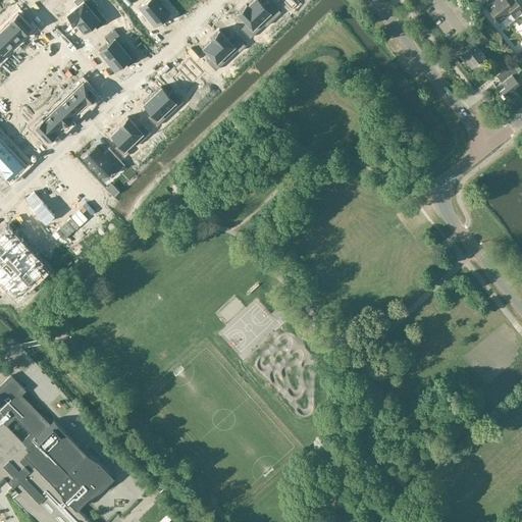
[(76,5),(65,14),(74,23),(91,10),(83,1),(84,0),(73,0),(72,1),(76,5)]
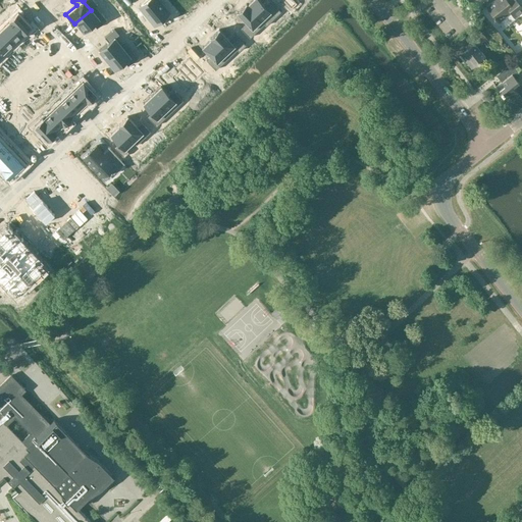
[(156,24),(168,13),(156,0),(149,0),(141,6),(156,24)]
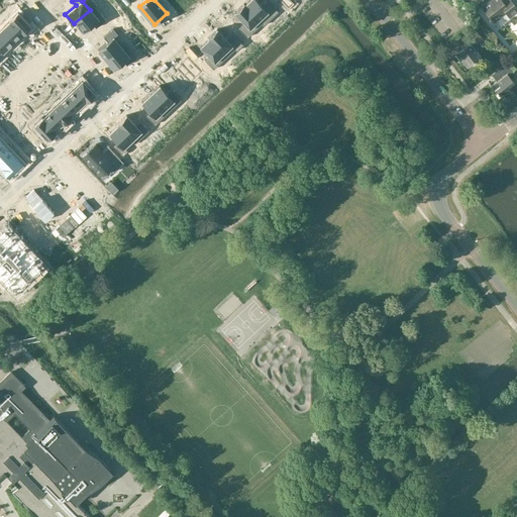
[(256,0),(248,0),(244,4),(259,19),(267,12),(270,15),(275,11),(266,1),(263,5),(256,0)]
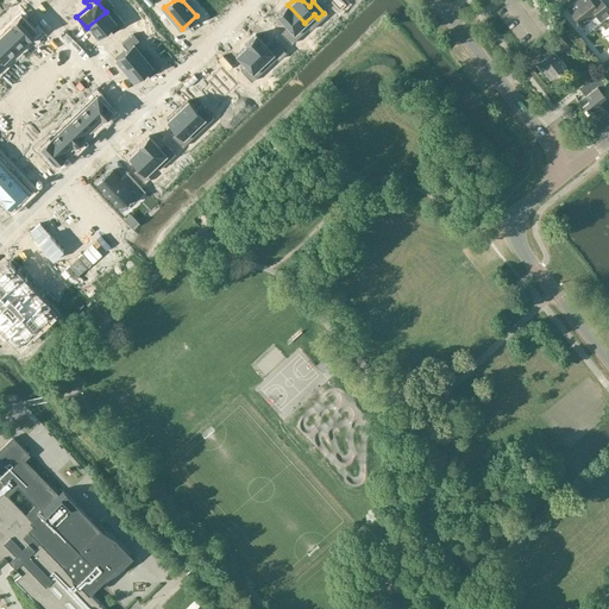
[(602,20),(608,13),(608,8),(602,0),(591,0),(592,0),(591,0),(577,0),(569,8),(577,18),(576,19),(578,22),(578,20),(582,25),(597,13),(602,20)]
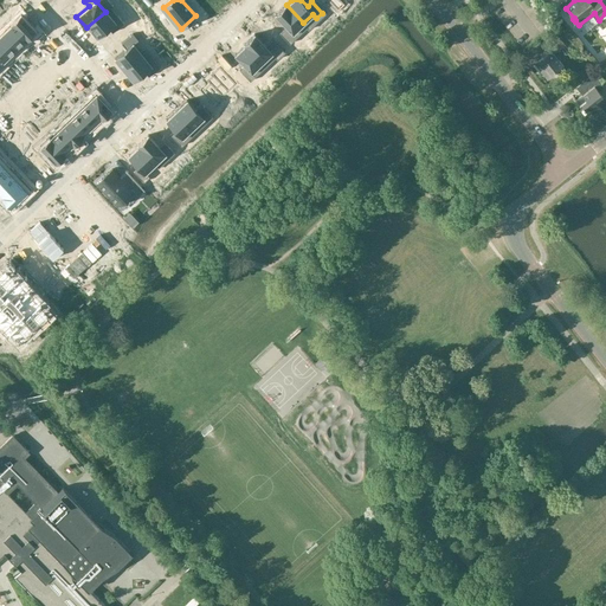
[(285,5),(275,14),(285,27),(281,31),(291,42),(297,37),(292,32),(303,23),(287,6),(285,5)]
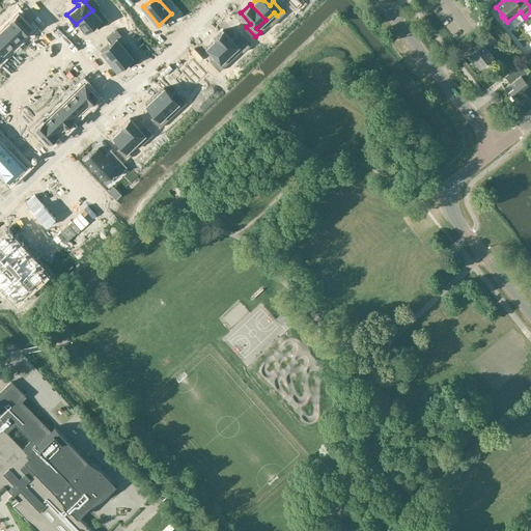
[(92,10),(76,24),(84,33),(93,25),(98,30),(108,21),(104,16),(100,19),(92,10)]
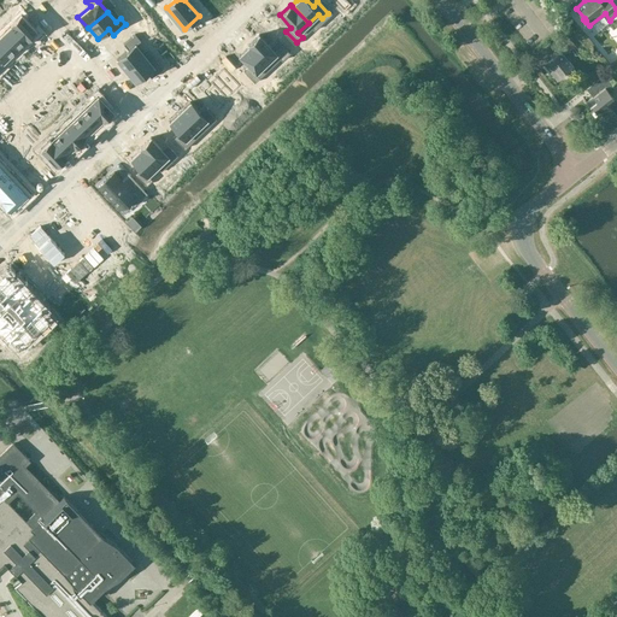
[(21,15),(10,24),(11,25),(27,42),(37,33),(21,15)]
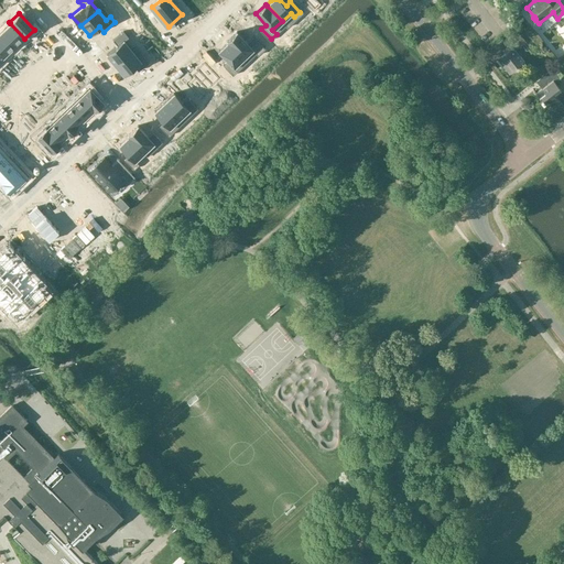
[(10,23),(1,31),(17,46),(24,39),(10,23)]
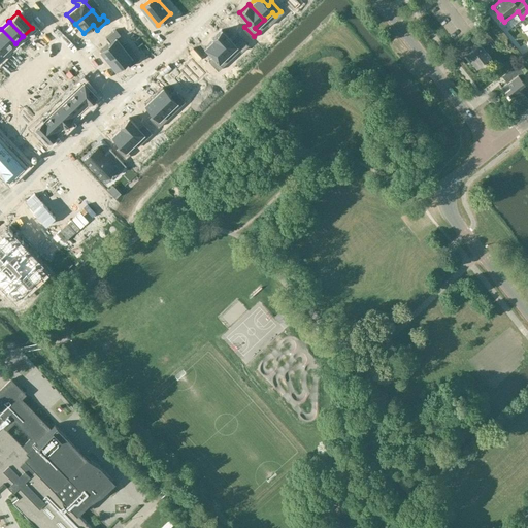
[(1,29),(0,29),(0,42),(7,51),(15,43),(1,29)]
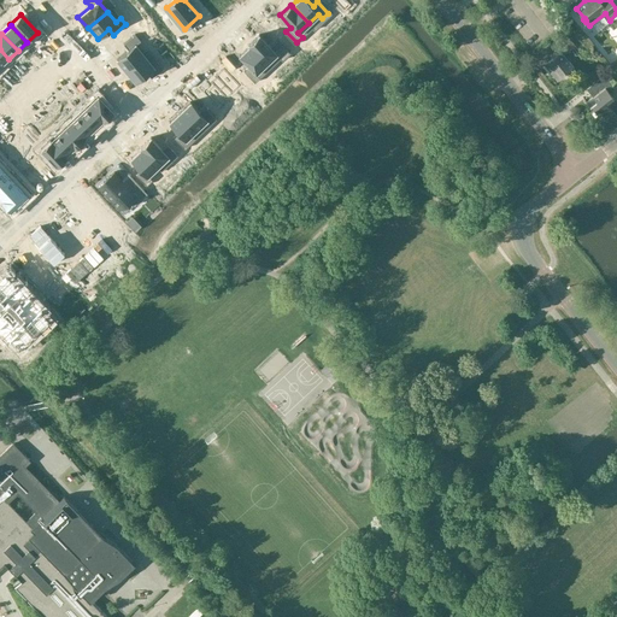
[(259,34),(248,45),(266,63),(276,53),(282,57),(286,52),(275,41),(270,46),(259,34)]
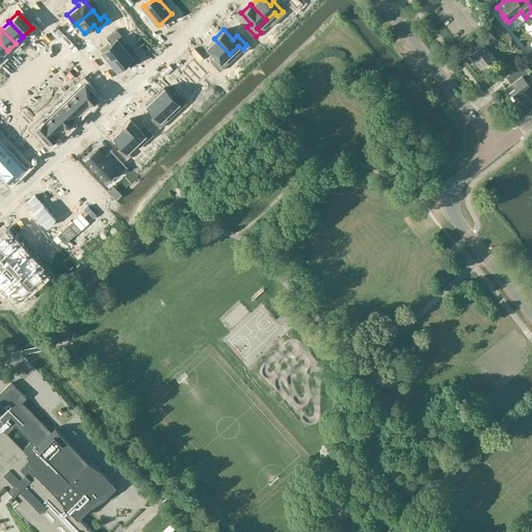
[(497,40),(490,31),(488,29),(478,37),(480,41),(479,41),(483,46),(470,56),(475,62),(477,61),(483,69),(496,58),(487,48),(497,40)]
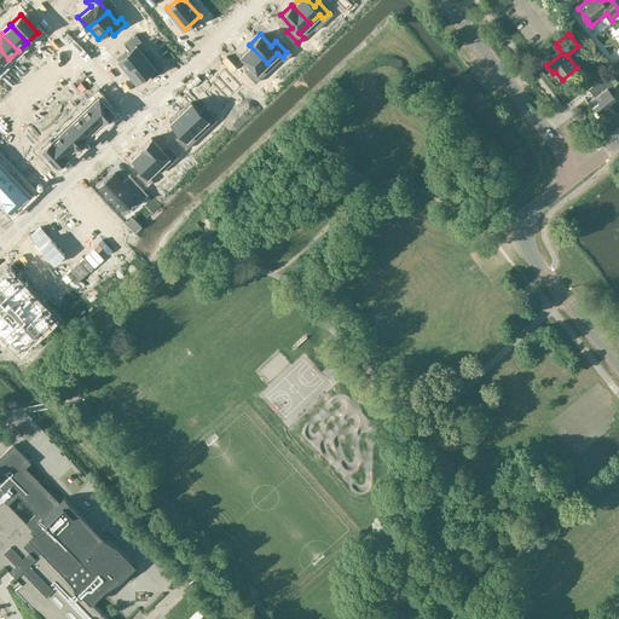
[(127,50),(116,61),(126,73),(144,57),(136,46),(140,42),(136,36),(123,46),(127,50)]
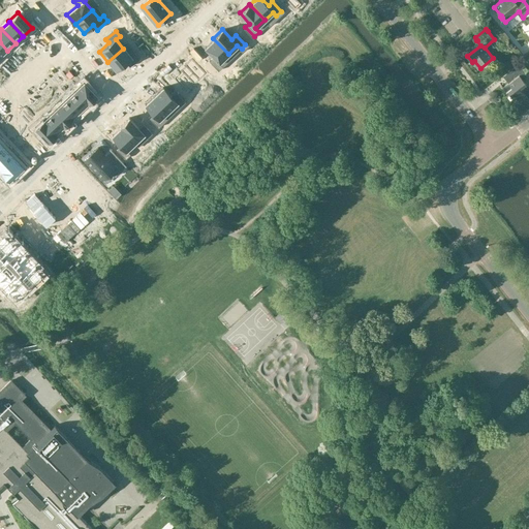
[(213,39),(205,48),(213,58),(209,61),(218,70),(223,66),(219,62),(228,54),(213,39)]
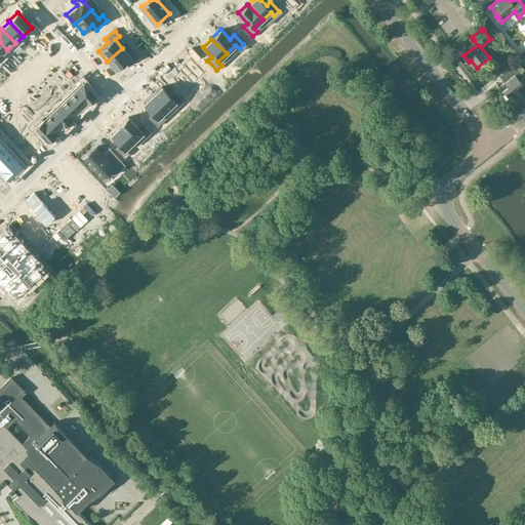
[(122,48),(107,62),(114,71),(125,64),(128,67),(138,58),(133,53),(130,56),(122,48)]
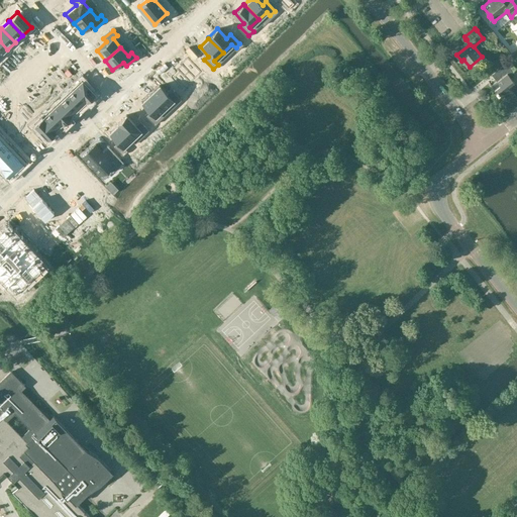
[(177,73),(173,79),(180,86),(185,81),(188,83),(198,74),(186,61),(178,67),(180,68),(175,72),(177,73)]
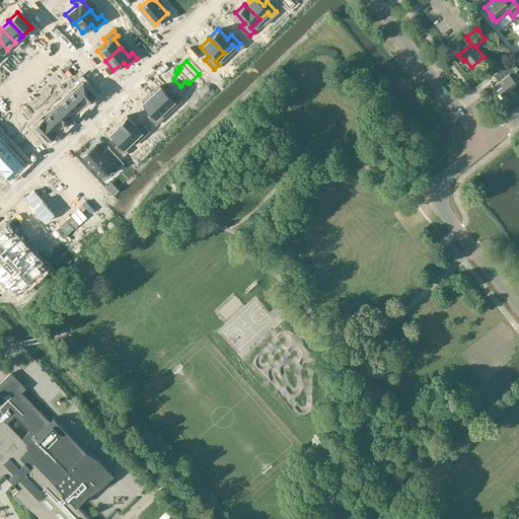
[(517,73),(515,72),(518,69),(515,64),(511,67),(510,65),(498,74),(502,80),(494,86),(504,99),(507,96),(510,100),(517,94),(514,90),(518,86),(518,85),(512,77),(517,73)]
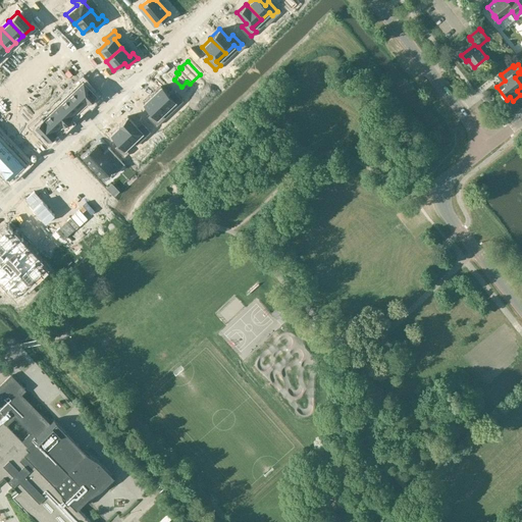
[(82,81),(72,89),(87,103),(87,104),(96,96),(82,81)]
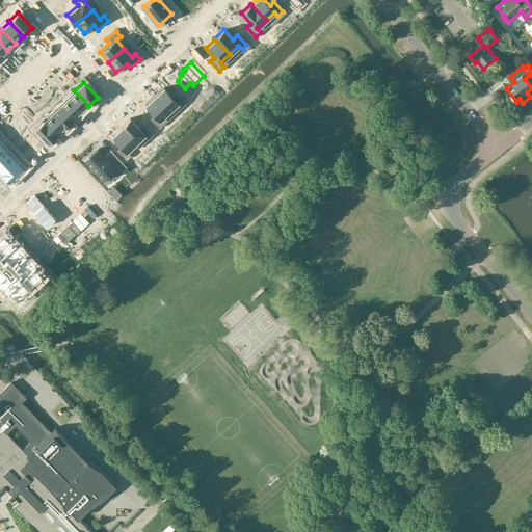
[(163,87),(155,96),(169,111),(178,103),(182,106),(186,102),(177,92),(174,96),(163,87)]
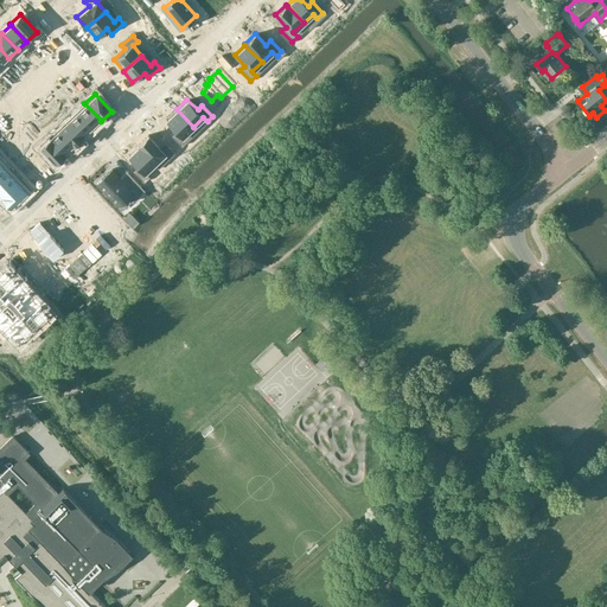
[(84,103),(76,112),(93,128),(101,120),(84,103)]
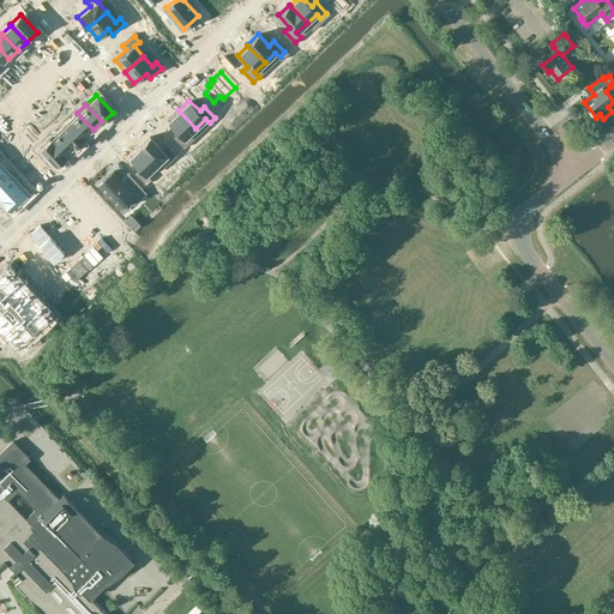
[(179,110),(168,121),(178,133),(173,137),(184,148),(190,143),(185,138),(196,128),(179,110)]
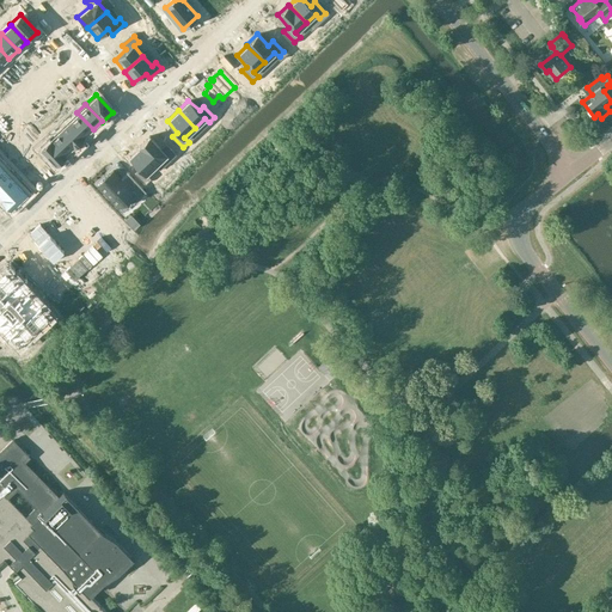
[(77,112),(67,121),(84,138),(93,129),(77,112)]
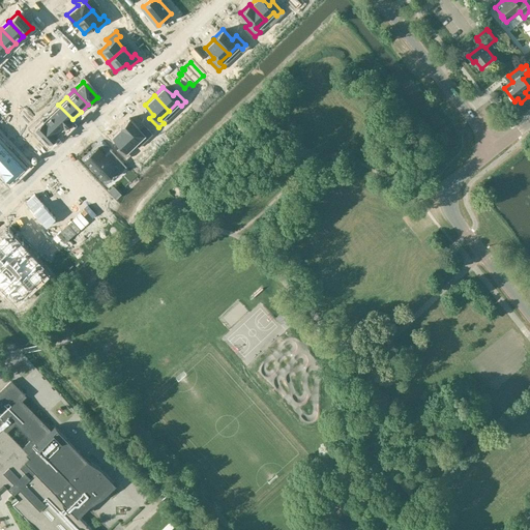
[(58,105),(50,113),(63,128),(64,128),(74,120),(72,119),(58,105)]
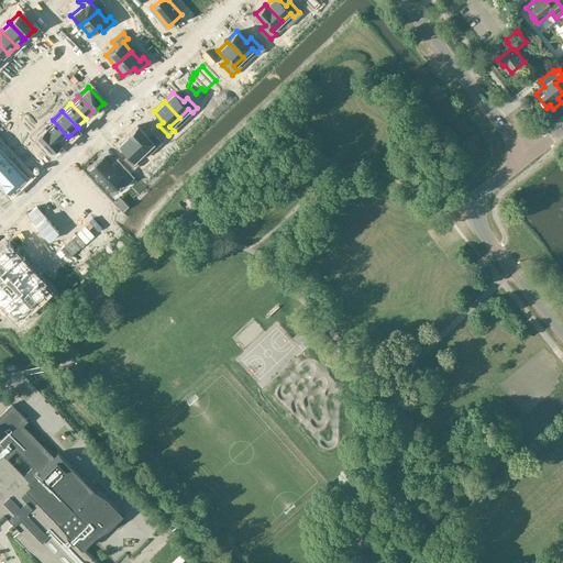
[(53,120),(44,128),(59,143),(67,136),(53,120)]
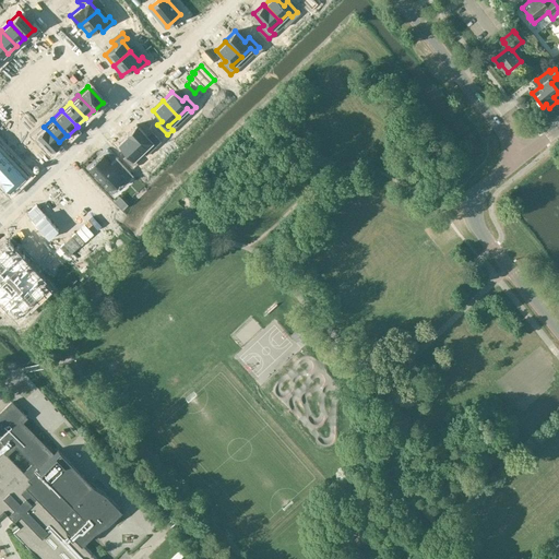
[(137,125),(127,133),(143,151),(152,141),(155,145),(161,141),(151,130),(147,134),(137,125)]
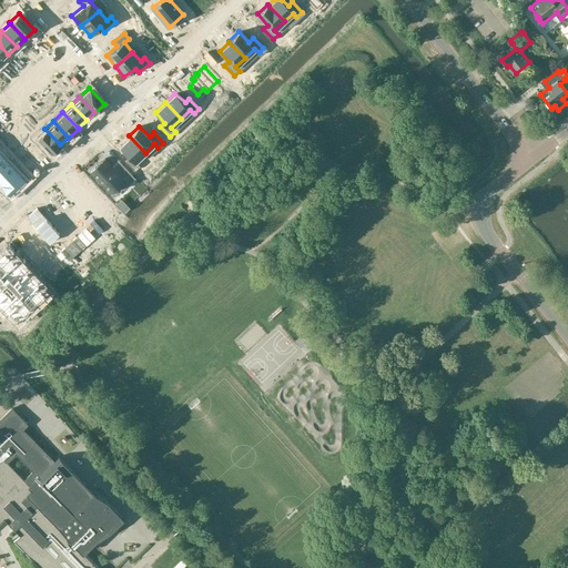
[(44,129),(36,138),(51,154),(61,145),(60,144),(44,129)]
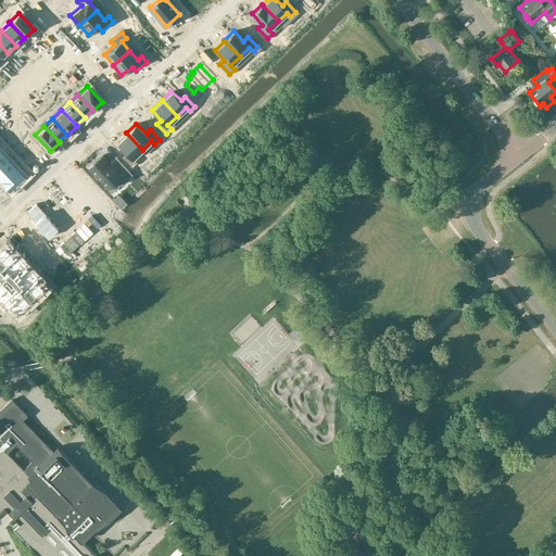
[(126,133),(117,142),(126,152),(122,156),(131,166),(137,162),(133,159),(142,150),(126,133)]
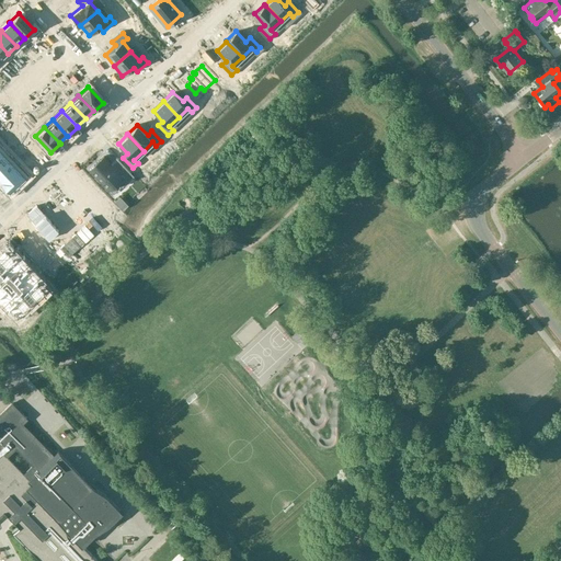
[(0,151),(0,169),(9,161),(0,151)]
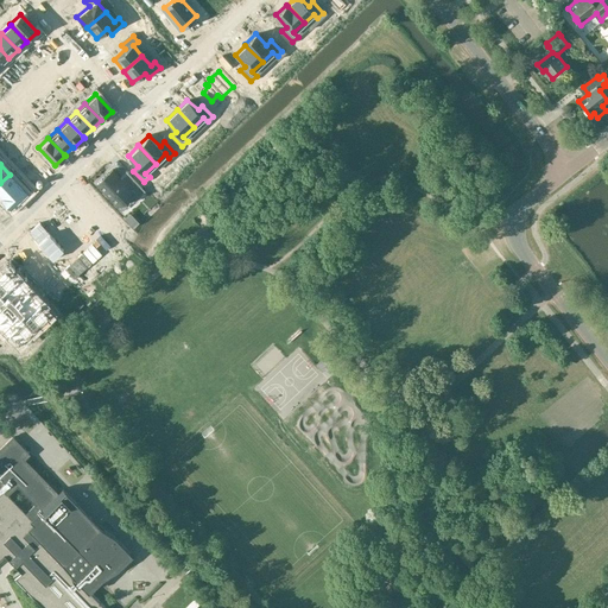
[(102,179),(97,184),(118,206),(119,206),(127,197),(132,202),(145,191),(128,173),(122,178),(121,177),(120,178),(120,177),(113,170),(108,173),(101,179),(102,179)]
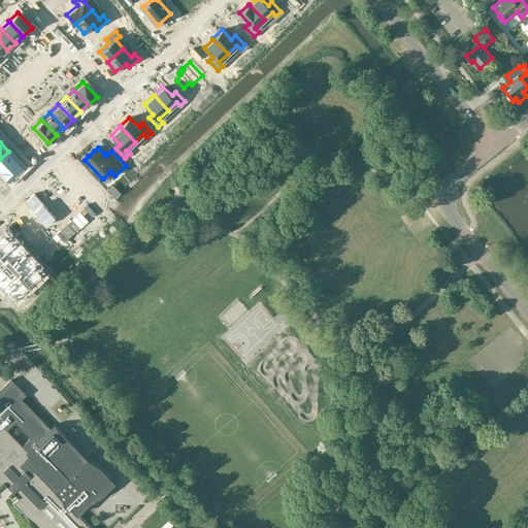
[(9,152),(0,159),(0,173),(15,159),(9,152)]
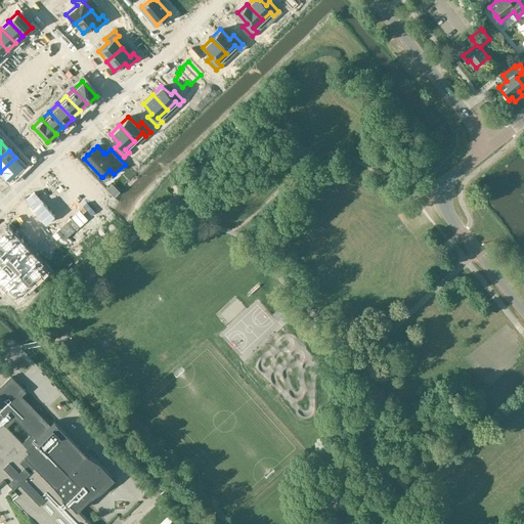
[(15,158),(0,172),(0,174),(6,181),(24,166),(15,158)]
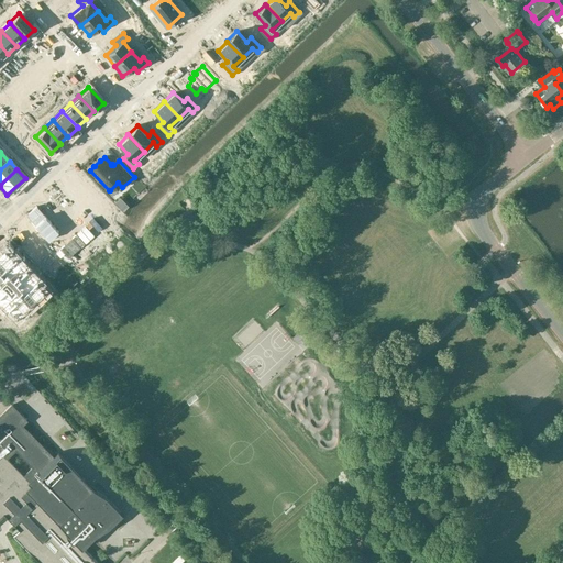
[(120,198),(116,202),(121,208),(124,211),(129,207),(125,203),(120,198)]
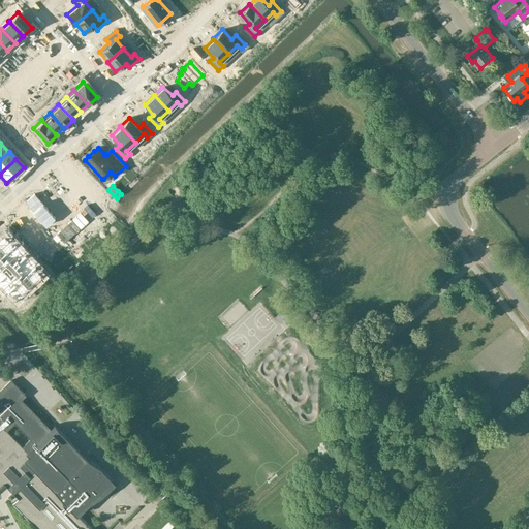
[(0,221),(0,278),(8,286),(37,258),(0,221)]
